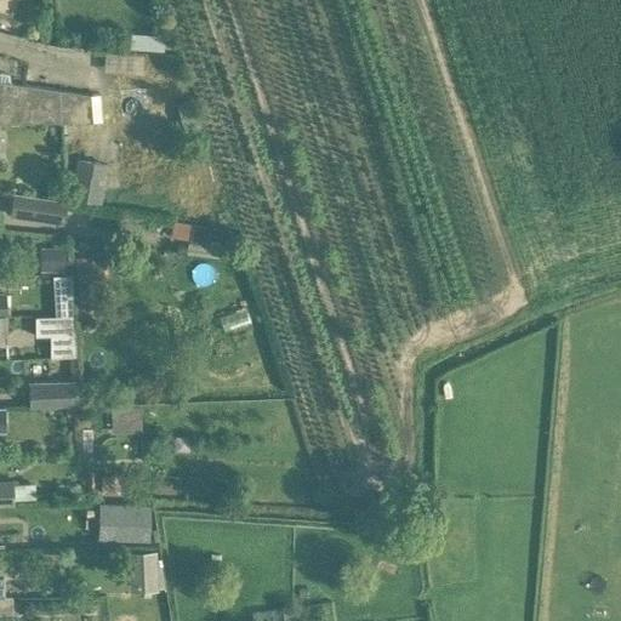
[(91,95),(60,90),(0,80),(0,124),(92,123),(91,95)]
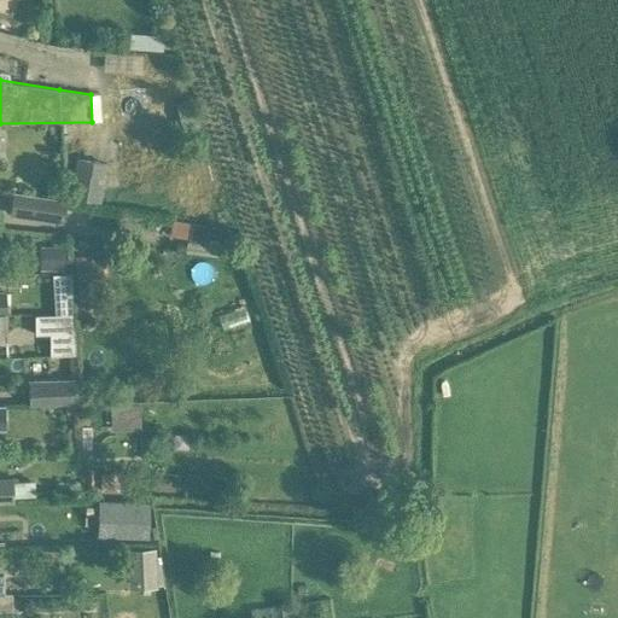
[(192,98),(176,101),(184,132),(200,127),(192,98)]
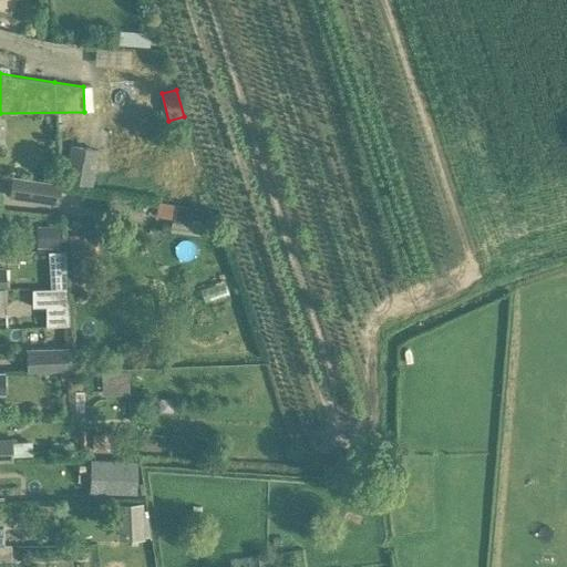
[(70,144),(63,182),(93,186),(99,150),(70,144)]
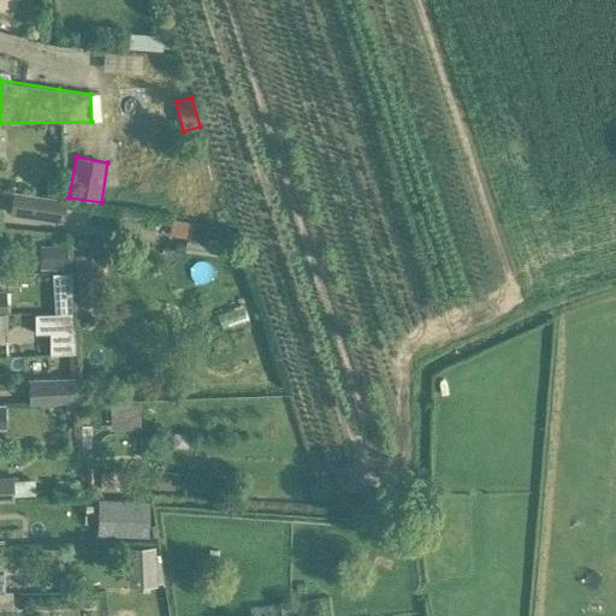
[(61,224),(64,201),(11,193),(9,215),(61,224)]
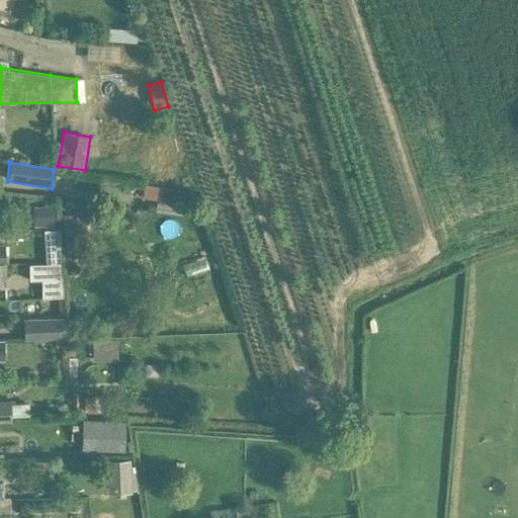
[(144,184),(142,197),(157,200),(190,206),(192,192),(159,186),(159,187),(144,184)]
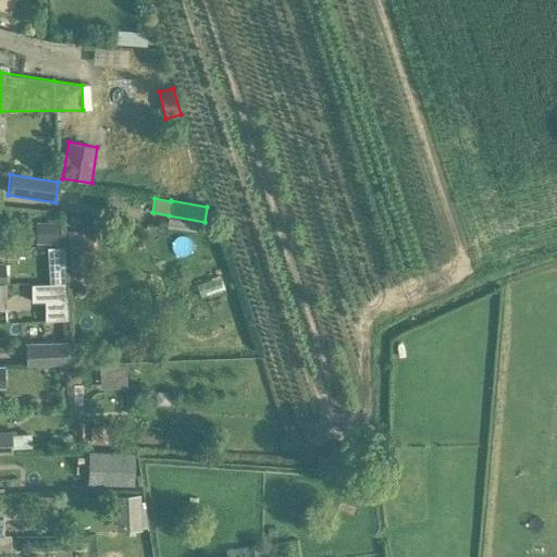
[(57,223),(35,223),(35,244),(57,245),(57,223)]
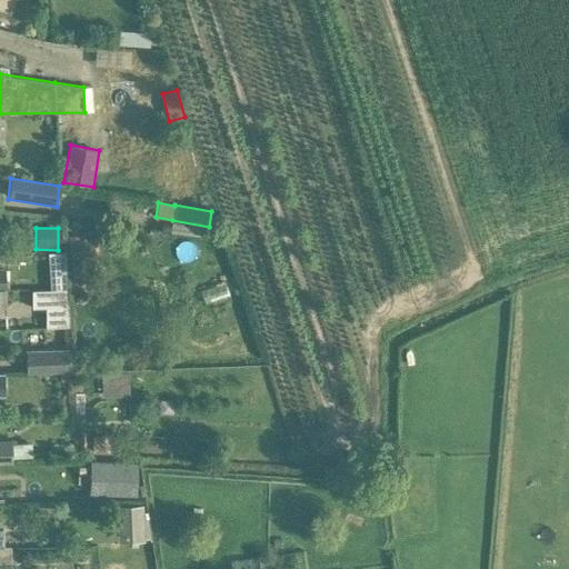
[(97,239),(68,241),(70,263),(99,261),(97,239)]
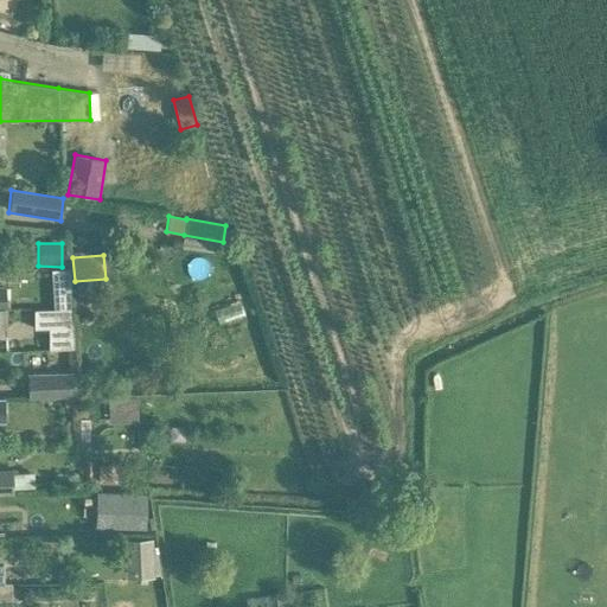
[(72,308),(34,310),(34,328),(49,327),(50,349),(75,347),(72,308)]
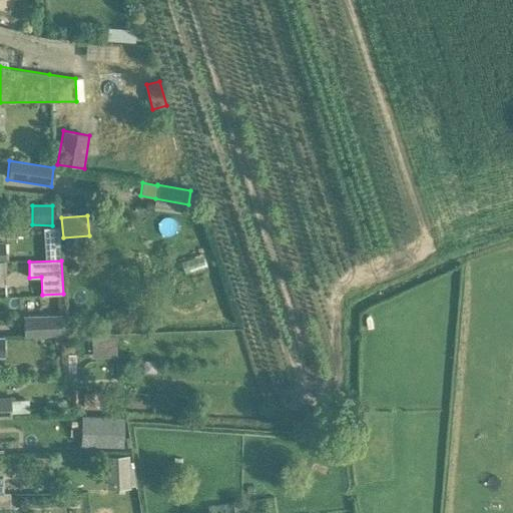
[(64,314),(24,315),(24,336),(65,334),(64,314)]
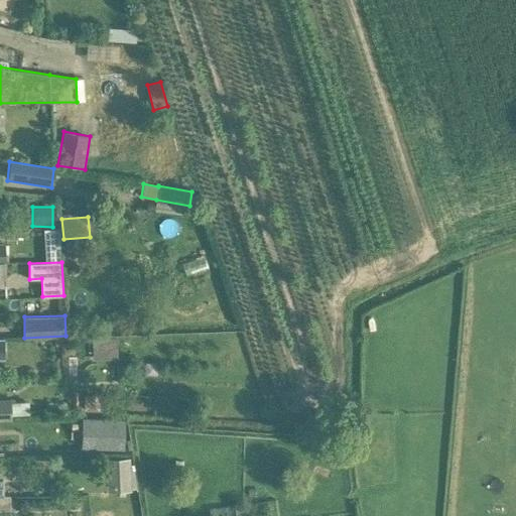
[(118,336),(93,337),(93,356),(118,356),(118,336)]
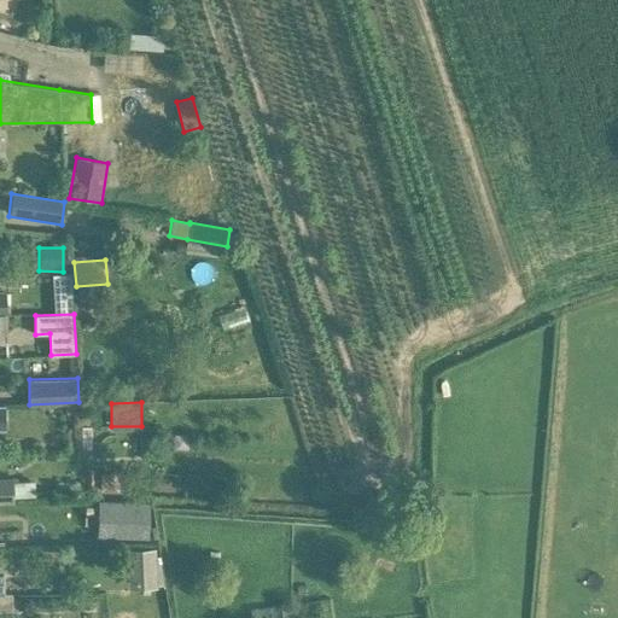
[(101,473),(101,491),(118,491),(120,473),(101,473)]
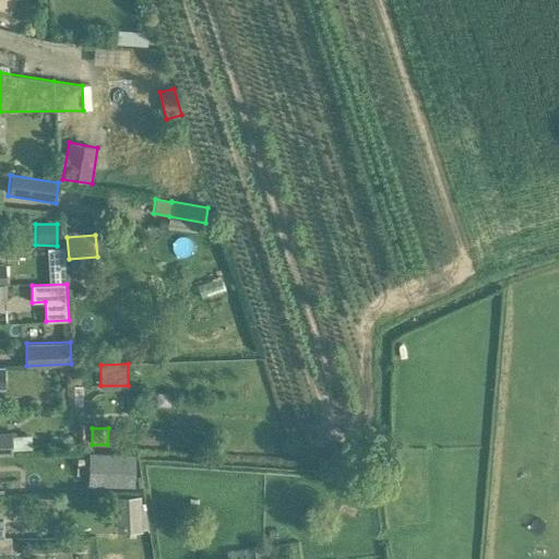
[(0,452),(12,451),(11,429),(0,429),(0,452)]
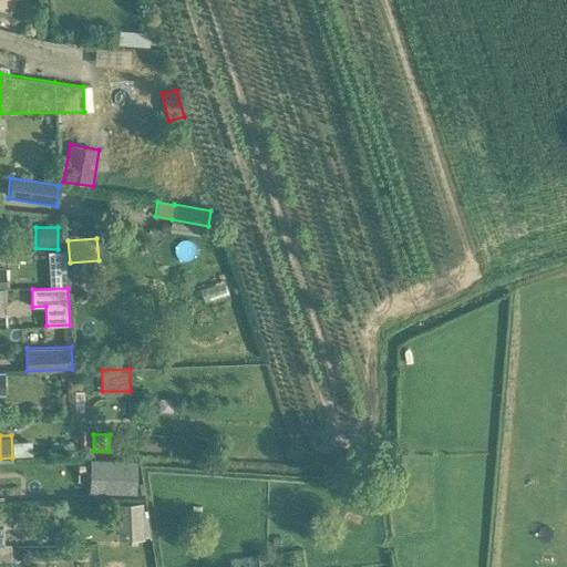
[(91,459),(90,492),(136,493),(137,461),(91,459)]
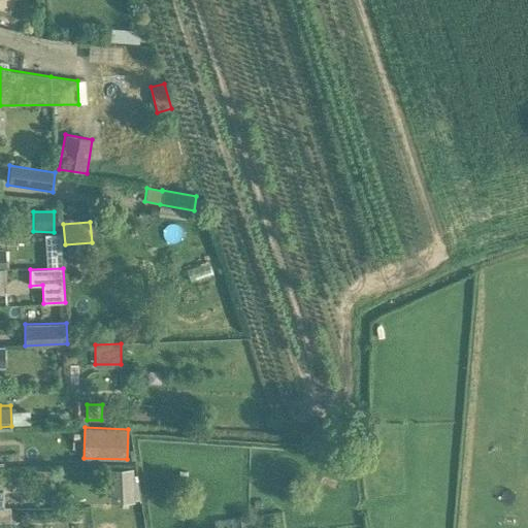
[(134,467),(109,468),(110,501),(135,500),(134,467)]
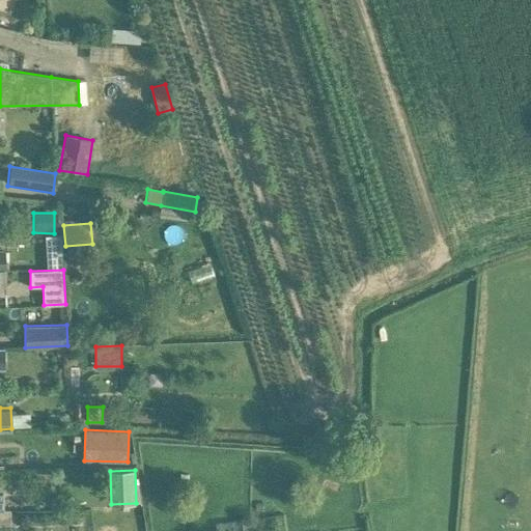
[(0,510),(0,524),(11,524),(10,512),(10,510),(3,511),(0,510)]
